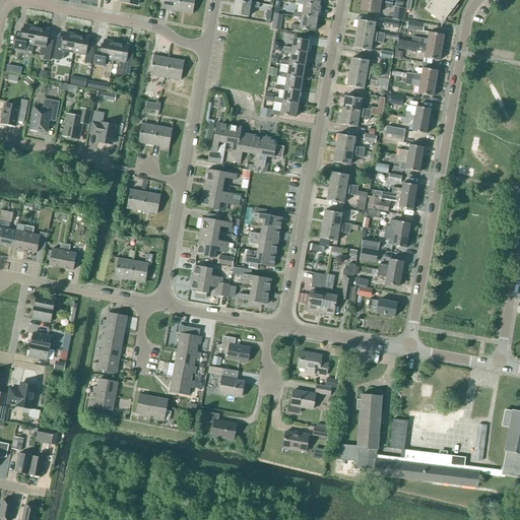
[(178,12),(179,0),(164,0),(161,9),(178,12)]
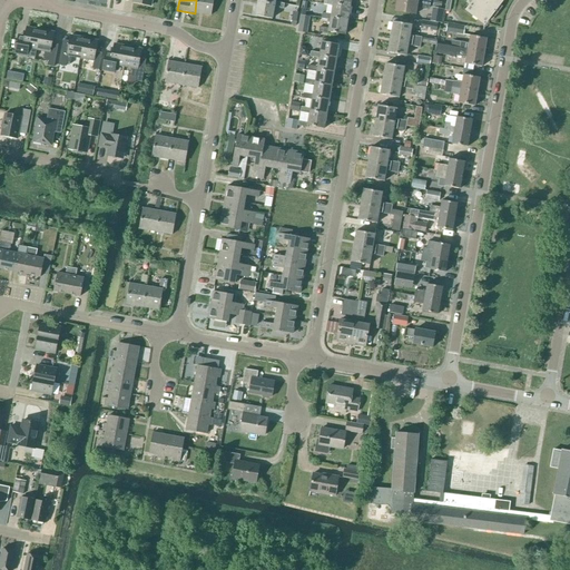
[(196,0),(195,13),(212,16),(214,0),(196,0)]
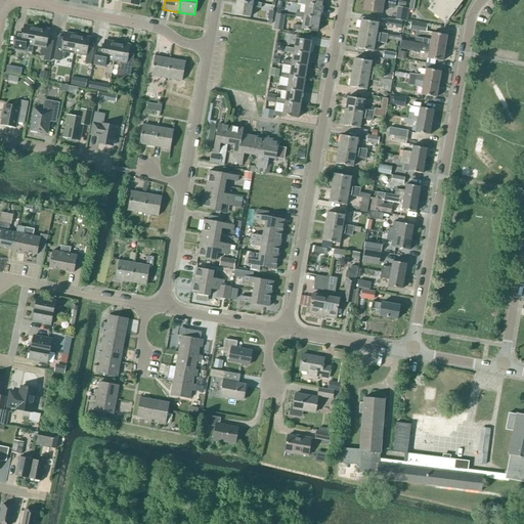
[(394,8),(395,0),(379,0),(380,0),(379,0),(364,0),(363,10),(382,13),(383,6),(394,8)]
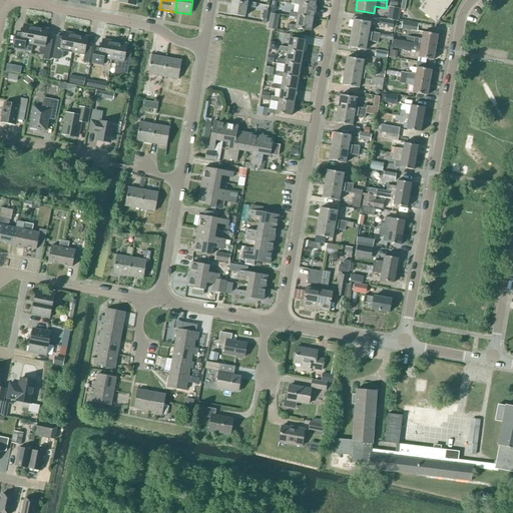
[(421,0),(419,3),(423,5),(420,9),(436,22),(441,16),(444,18),(453,6),(450,4),(452,0),(421,0)]
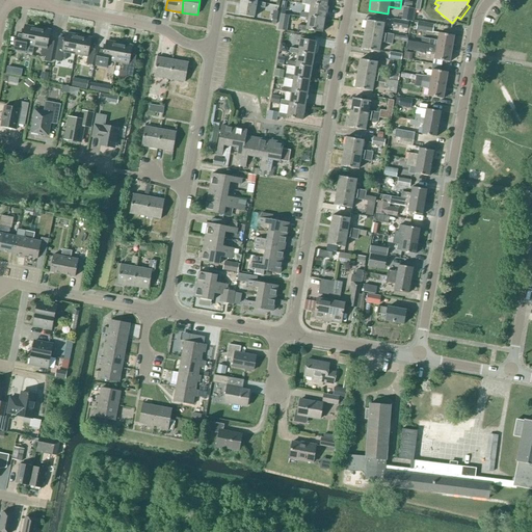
[(265,4),(257,2),(257,4),(241,1),(238,15),(255,18),(256,7),(264,8),(265,4)]
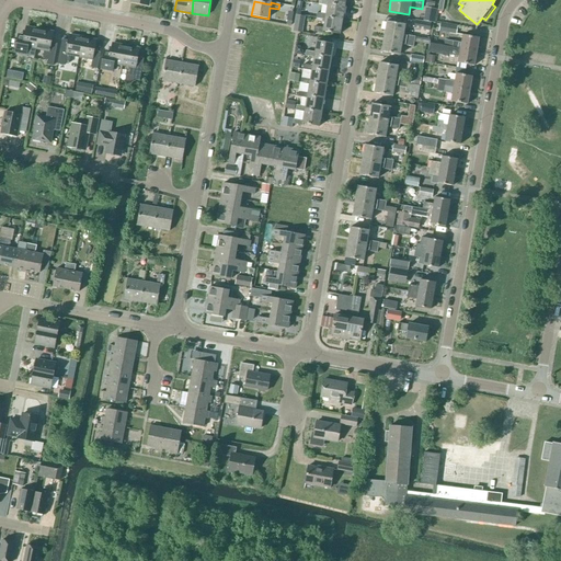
[(342,21),(344,7),(328,4),(328,7),(325,14),(317,13),(316,19),(325,20),(325,18),(342,21)]
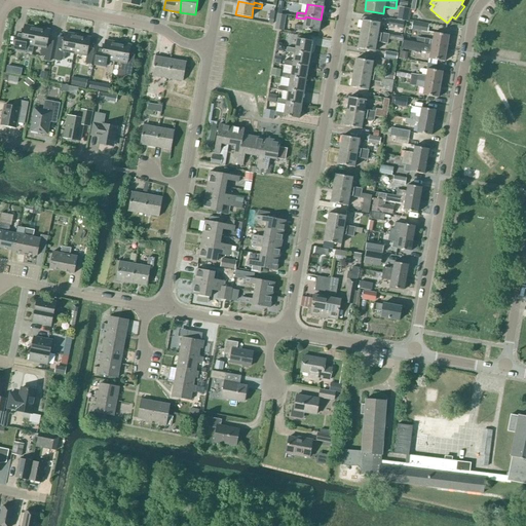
[(410,9),(400,7),(398,20),(408,22),(410,9)]
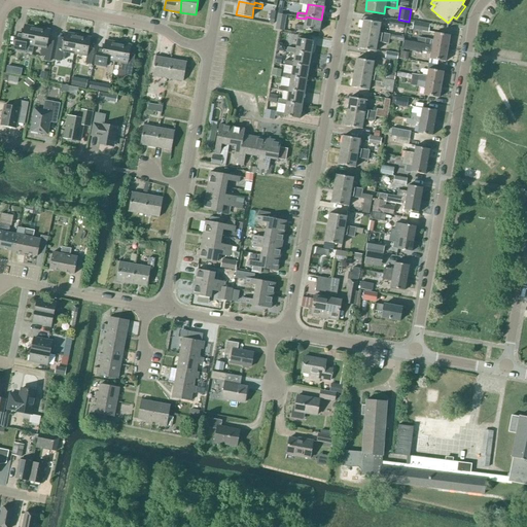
[(286,15),(278,14),(275,30),(284,31),(286,15)]
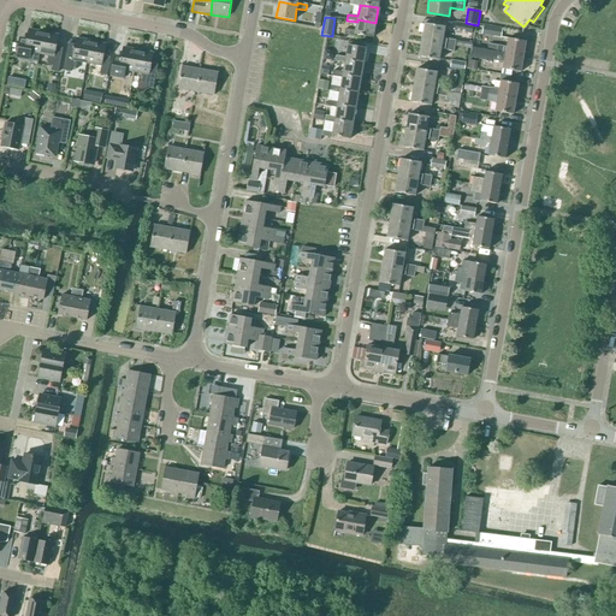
[(373,39),(375,23),(357,19),(357,22),(355,31),(345,29),(344,35),(355,37),(355,35),(373,39)]
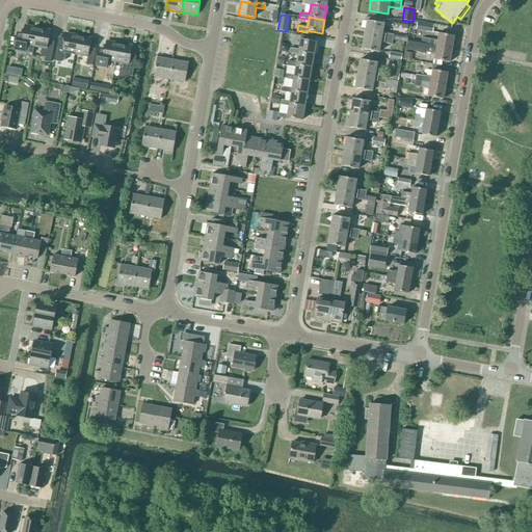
[(407,29),(408,22),(394,19),(393,27),(407,29)]
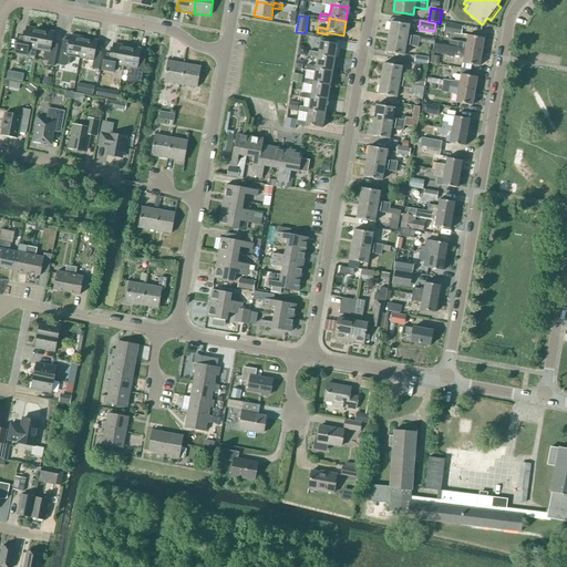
[(388,38),(419,43),(420,38),(411,35),(411,38),(408,37),(410,26),(391,22),(388,38)]
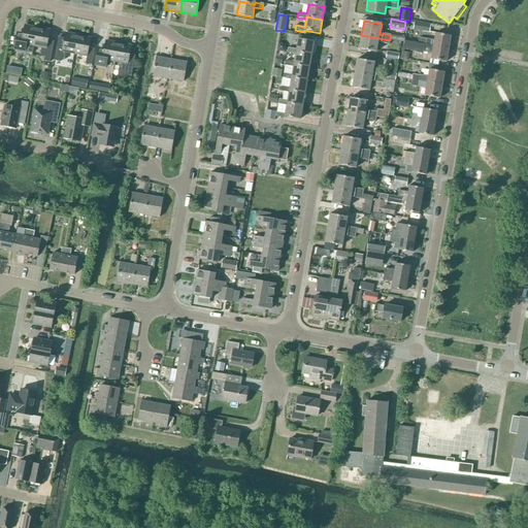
[(429,32),(430,26),(415,23),(414,30),(429,32)]
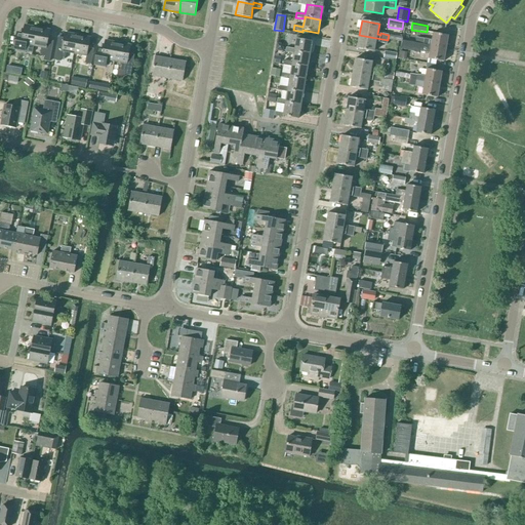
[(37,28),(25,26),(23,34),(17,33),(14,49),(32,53),(34,46),(37,28)]
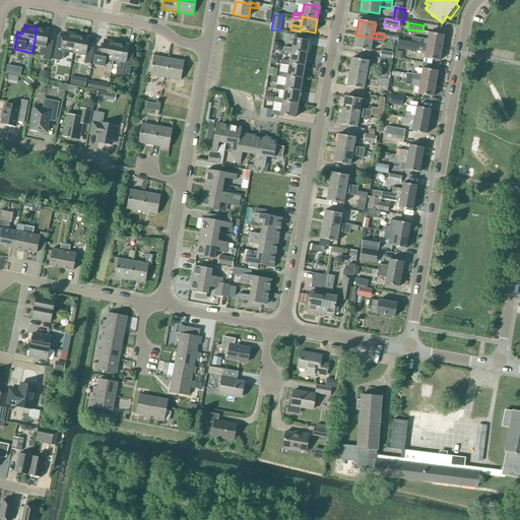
[(37,27),(34,46),(41,47),(40,54),(45,55),(44,60),(49,61),(53,44),(47,43),(50,30),(37,27)]
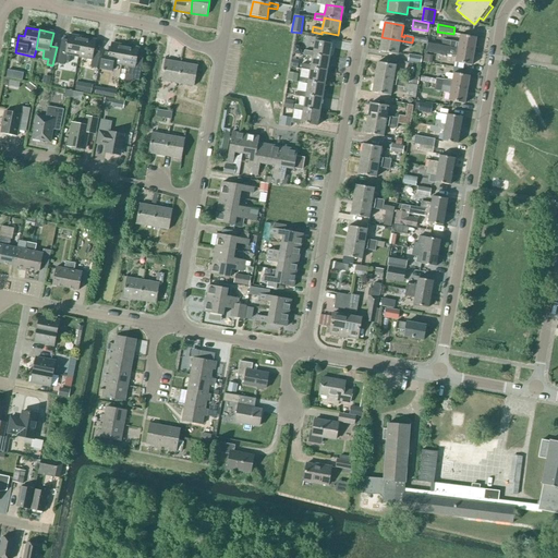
[(79,57),(83,38),(69,35),(67,49),(60,48),(57,63),(64,65),(64,62),(69,63),(71,56),(79,57)]
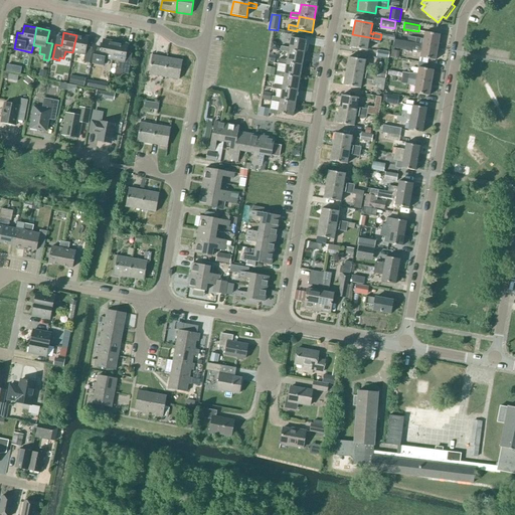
[(422,45),(438,48),(440,35),(424,32),(423,39),(408,37),(407,42),(422,45)]
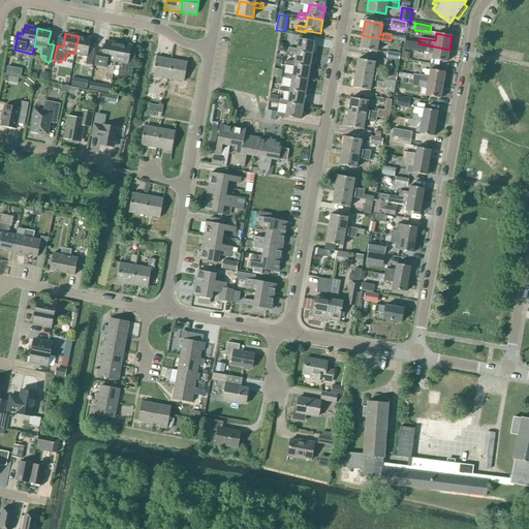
[(390,44),(391,40),(362,35),(360,50),(377,52),(378,41),(382,42),(382,43),(390,44)]
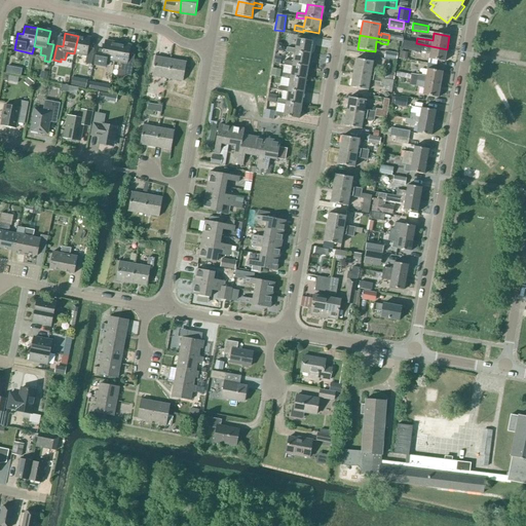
[(78,36),(74,53),(86,57),(85,64),(91,65),(94,52),(87,51),(90,38),(78,36)]
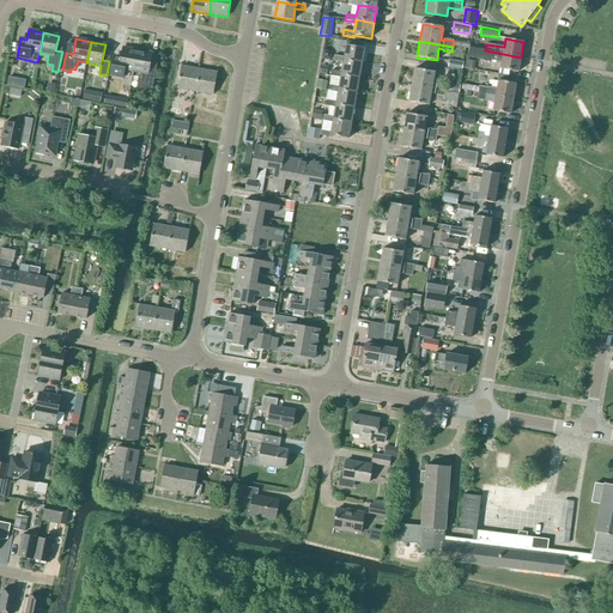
[(344,61),(362,65),(364,49),(346,46),(344,58),(334,56),(333,61),(343,64),(344,61)]
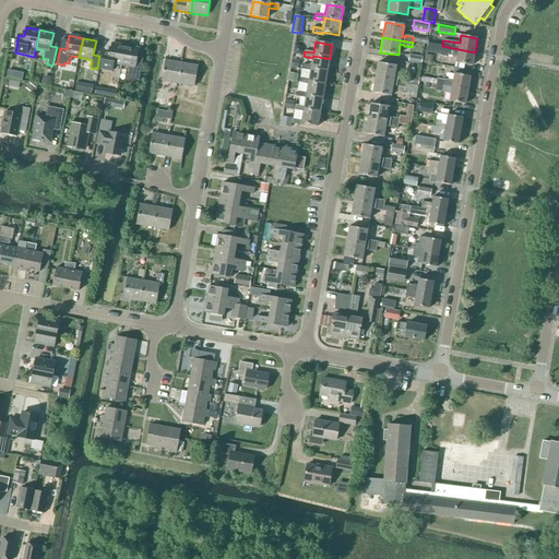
[(121,66),(126,46),(111,44),(109,57),(103,56),(100,70),(107,71),(108,63),(121,66)]
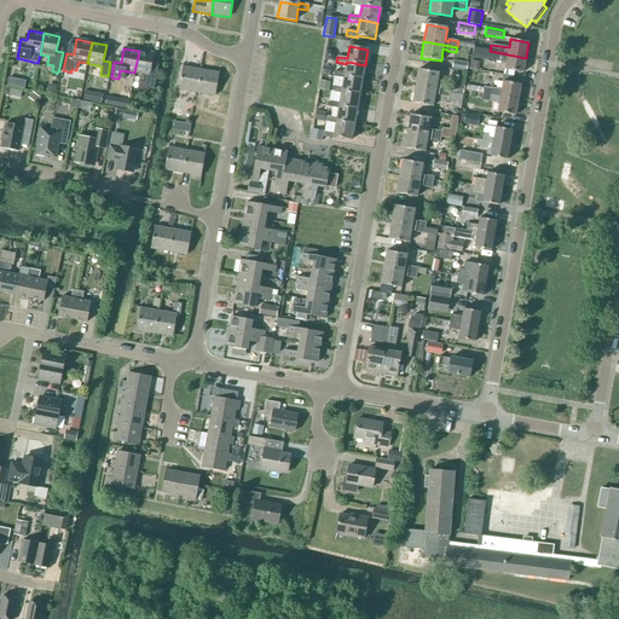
[(508,55),(490,51),(474,48),(473,58),(493,62),(495,61),(507,62),(505,70),(514,71),(524,73),(526,58),(508,55)]
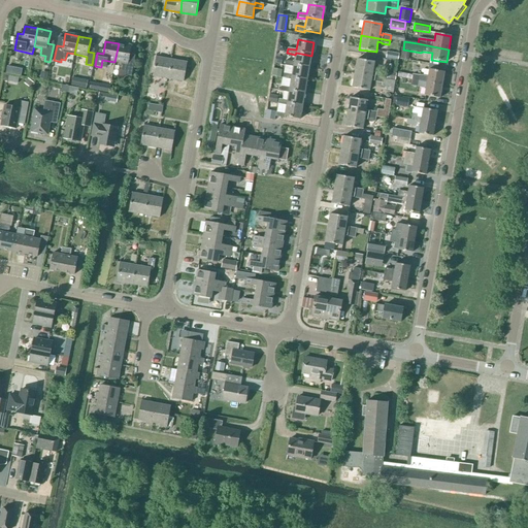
[(119,43),(114,62),(123,63),(122,70),(126,71),(126,75),(131,76),(134,63),(128,62),(131,46),(119,43)]
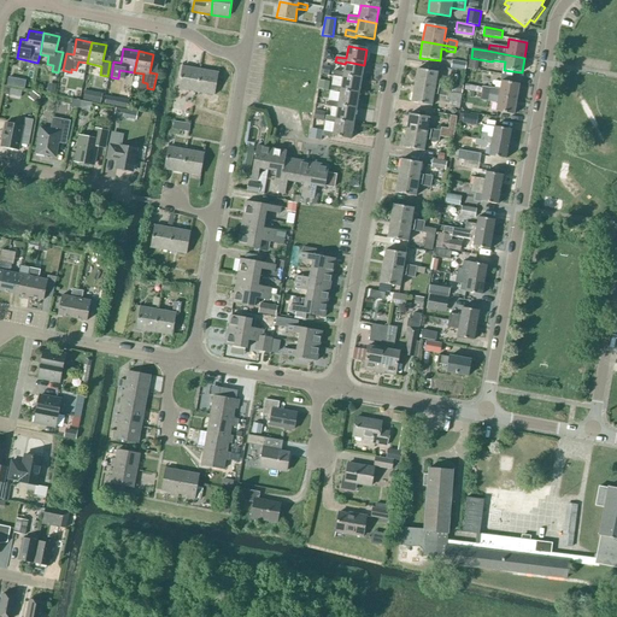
[(465,71),(466,63),(453,60),(451,69),(465,71)]
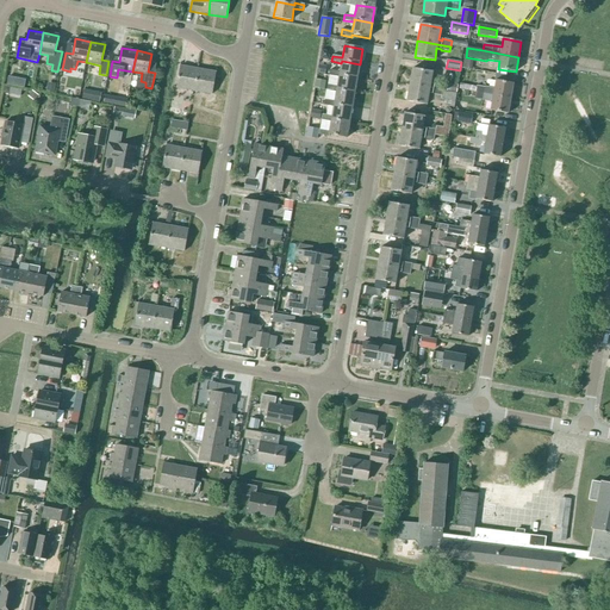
[(358,79),(360,64),(342,61),(341,63),(340,72),(330,70),(329,76),(338,78),(338,75),(358,79)]
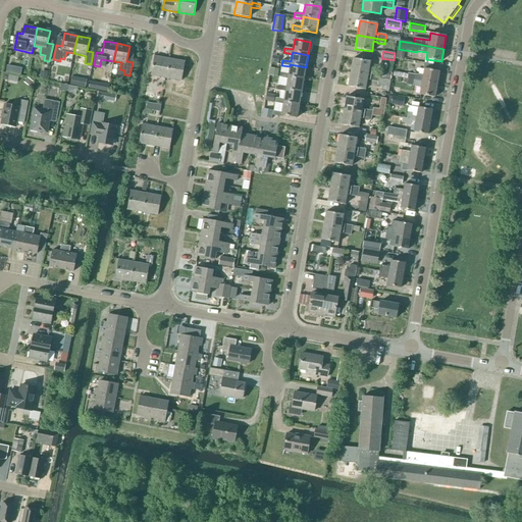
[(166,79),(169,59),(154,57),(151,75),(166,79)]
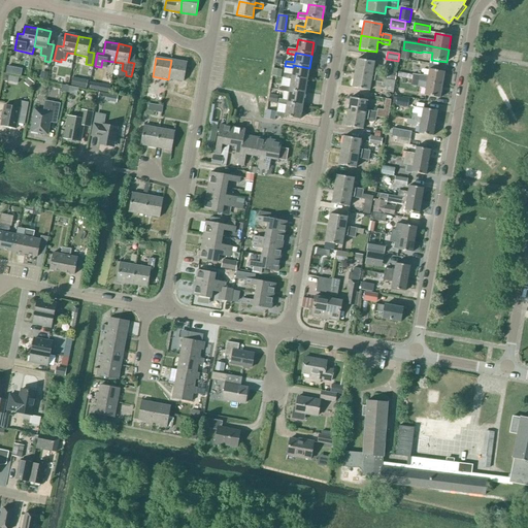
[(355,73),(383,78),(384,73),(376,72),(375,73),(372,73),(374,62),(357,59),(355,73)]
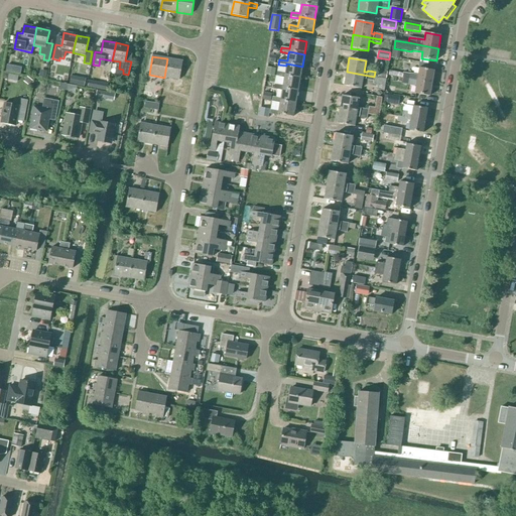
[(389,69),(397,70),(399,59),(390,57),(389,69)]
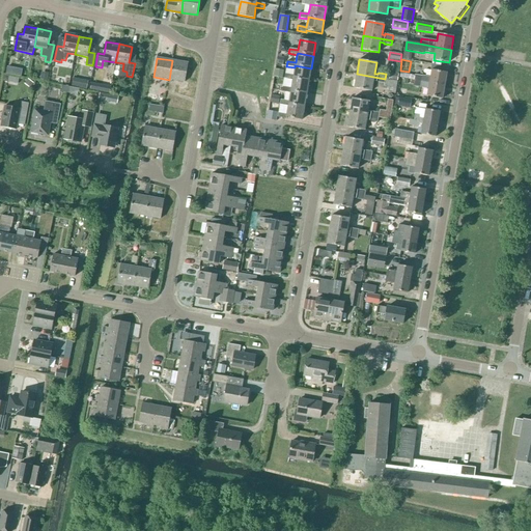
[(172,60),(169,80),(185,82),(188,63),(172,60)]
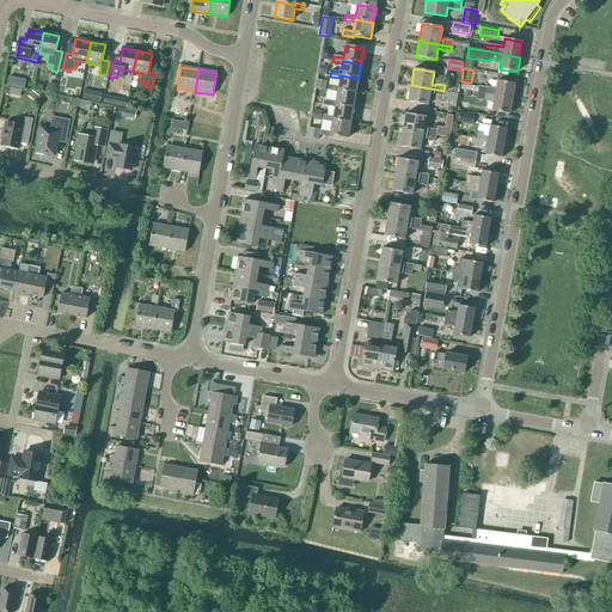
[(356,93),(359,79),(340,75),(340,78),(338,87),(329,85),(328,91),(337,92),(337,91),(356,93)]
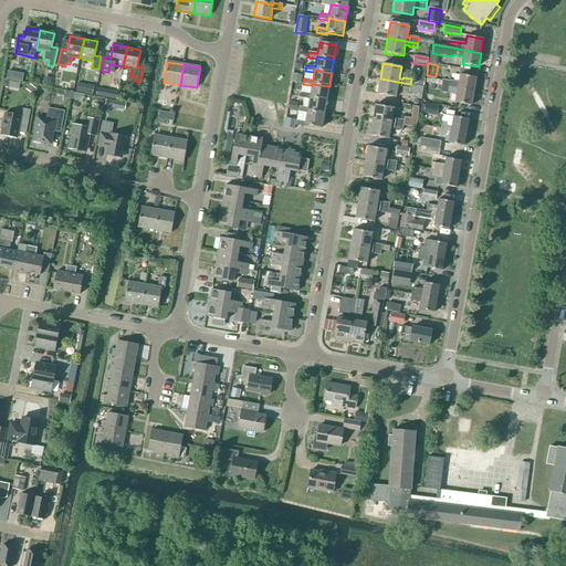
[(23,74),(8,71),(6,79),(22,82),(23,74)]
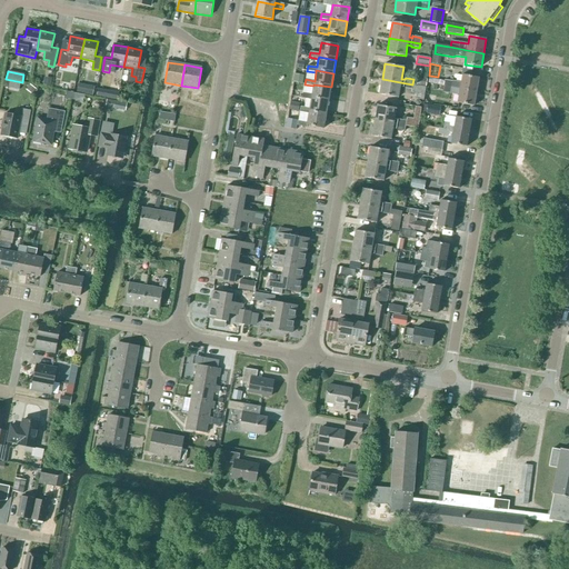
[(460,89),(477,92),(479,78),(470,77),(462,75),(461,83),(445,80),(445,81),(441,80),(441,78),(438,77),(429,76),(428,83),(443,87),(442,92),(450,93),(451,88),(460,89)]
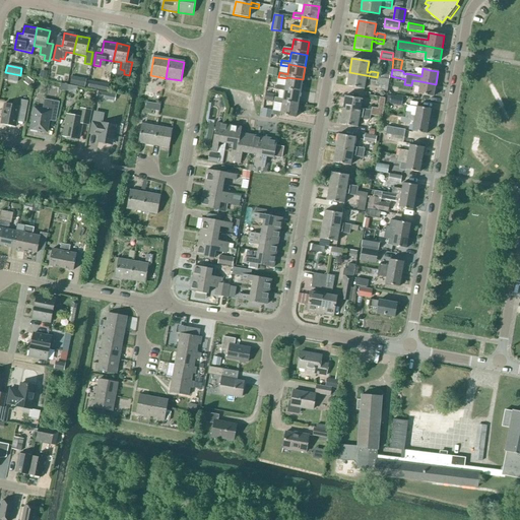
[(389,79),(390,73),(382,71),(381,78),(389,79)]
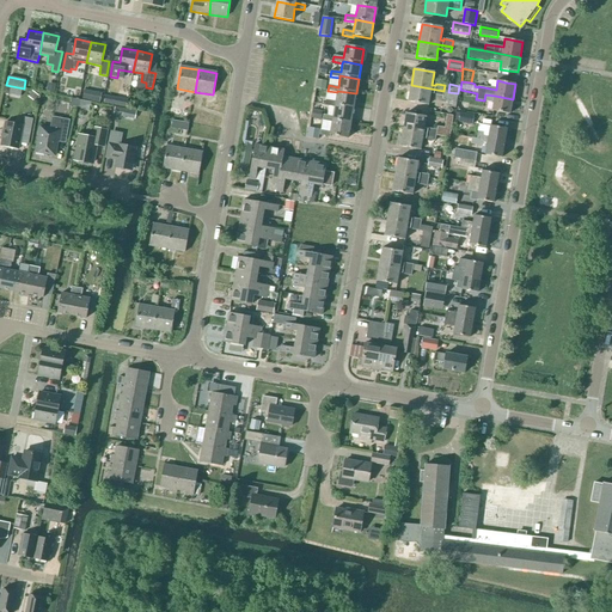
[(442,97),(444,91),(411,85),(408,102),(428,105),(430,93),(434,93),(434,95),(442,97)]
